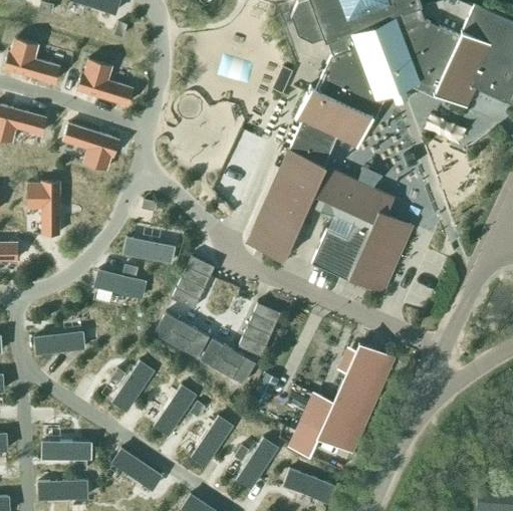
[(119,0),(79,0),(116,12),(119,0)]
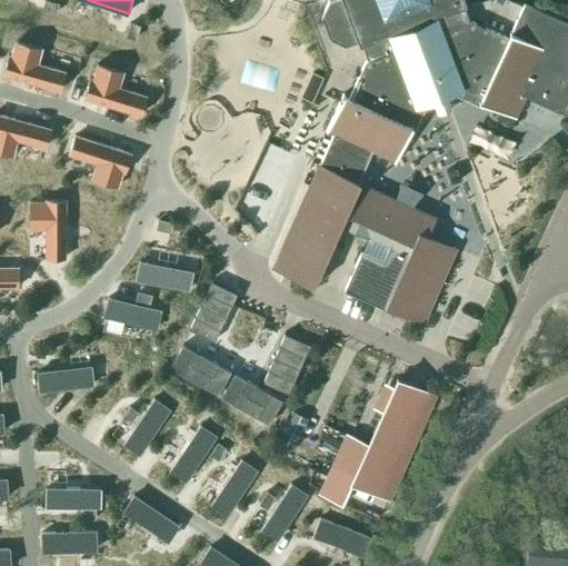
[(319,167),(273,270),(314,288),(341,227),(369,239),(390,248),(382,265),(361,255),(345,293),(386,311),(387,309),(422,325),(424,325),(424,324),(422,324),(455,250),(454,250),(452,252),(428,241),(429,239),(428,238),(436,219),(358,184),(371,154),(395,164),(395,165),(396,166),(412,128),(409,127),(417,109),(417,108),(435,101),(439,111),(448,108),(445,98),(462,91),(462,92),(480,100),(479,103),(516,120),(525,102),(526,98),(567,117),(567,27),(525,7),(511,35),(510,35),(507,40),(472,25),(470,25),(464,10),(466,9),(462,0),(339,0),(329,5),(322,19),(330,41),(346,48),(358,43),(360,49),(362,48),(368,63),(366,63),(350,99),(344,97),(327,133),(335,137),(321,167),(320,166),(319,167)]
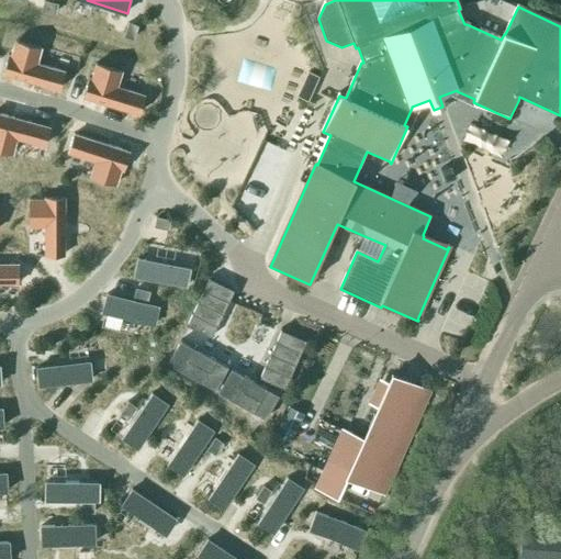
[(9,57),(4,76),(59,91),(64,73),(36,65),(41,49),(15,43),(11,58),(9,57)]
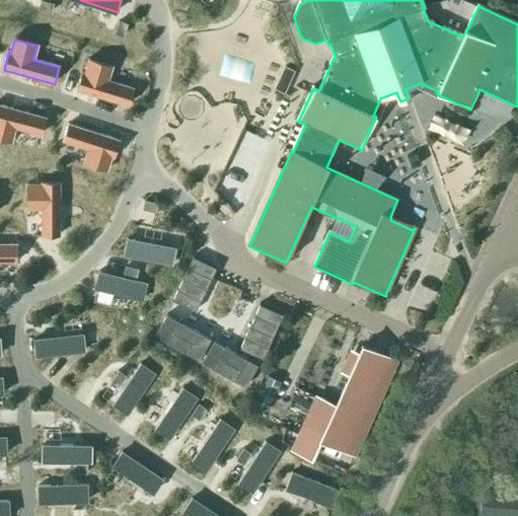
[(83,74),(78,91),(128,106),(134,89),(108,82),(113,68),(89,61),(85,74),(83,74)]
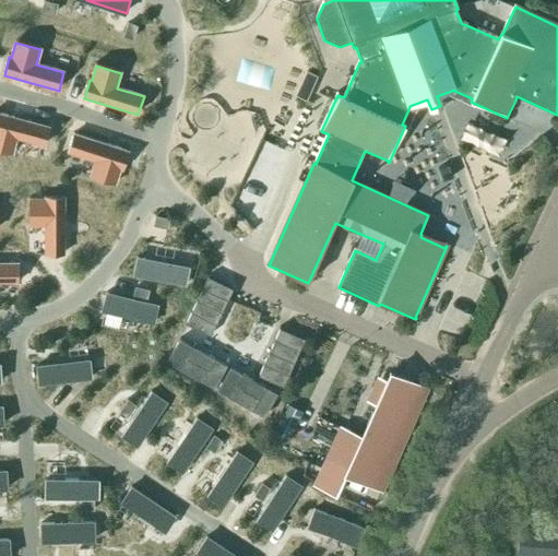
[(265,215),(308,111),(282,102),(239,205),(265,215)]
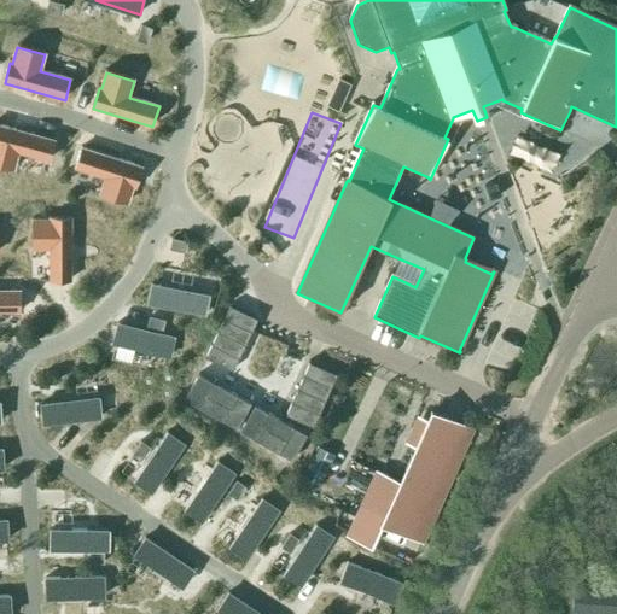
[(0,167),(15,171),(19,155),(50,163),(54,142),(0,127),(0,167)]
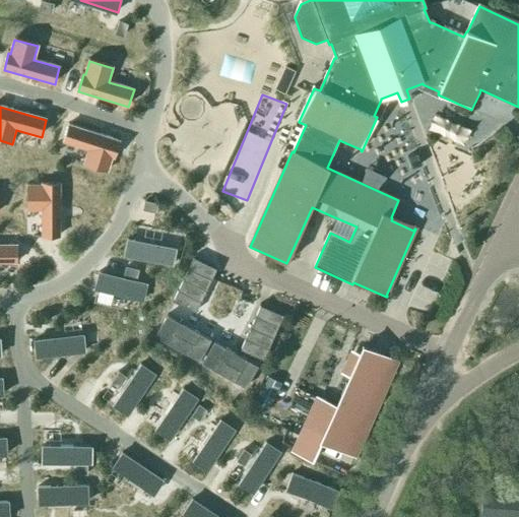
[(115,159),(121,142),(70,127),(65,144),(90,151),(85,166),(109,173),(114,159),(115,159)]
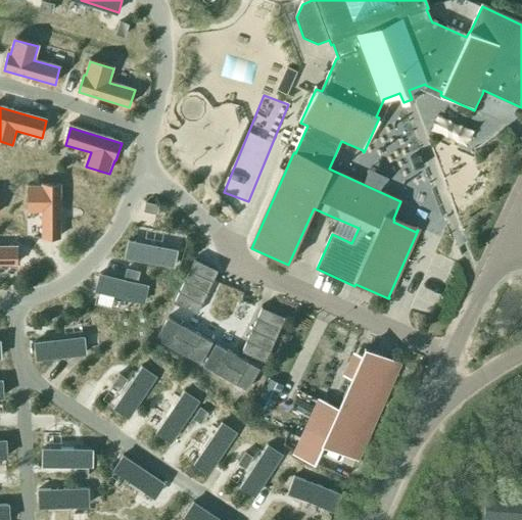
[(412,161),(415,171),(425,168),(422,158),(412,161)]
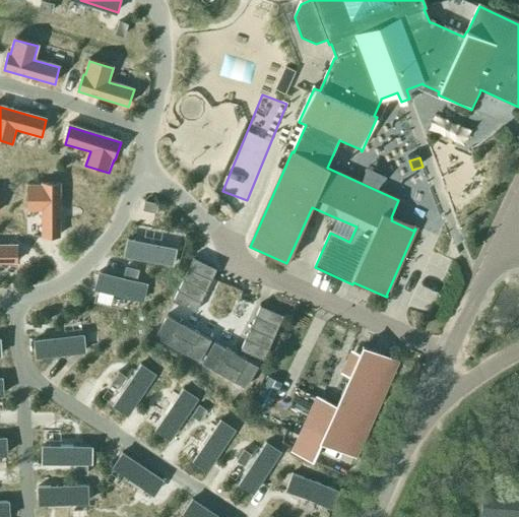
[(27,188),(27,212),(42,211),(42,238),(60,238),(60,185),(42,185),(42,187),(27,188)]
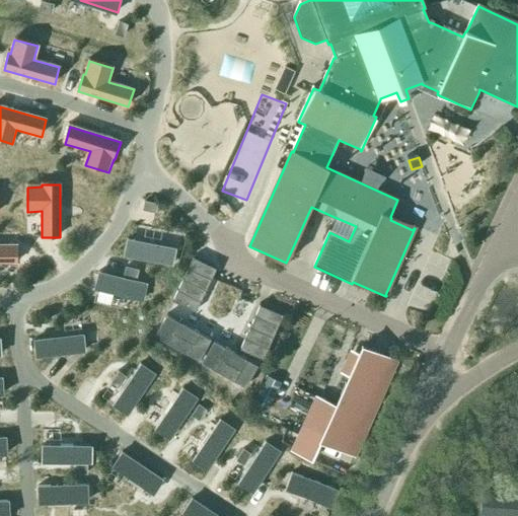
[(181,245),(131,235),(128,252),(178,263),(181,245)]
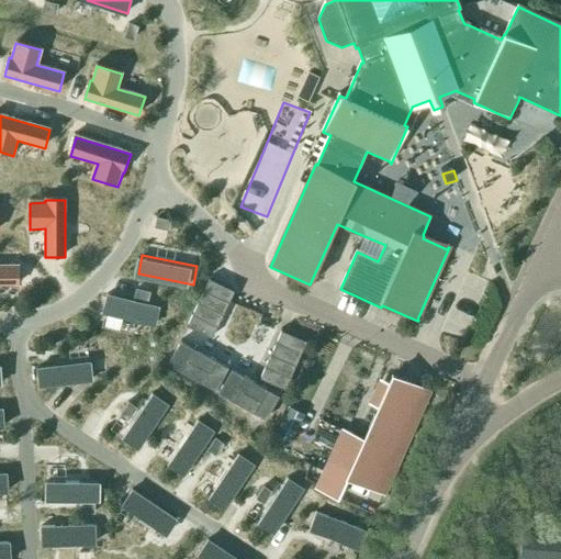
[(0,286),(19,287),(19,267),(0,267),(0,286)]
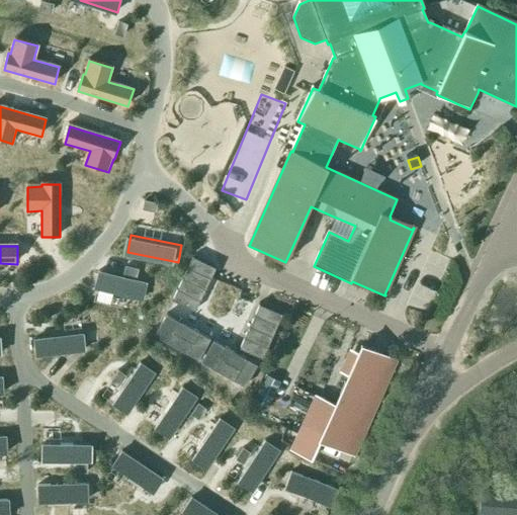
[(193,259),(172,303),(195,313),(216,269),(193,259)]
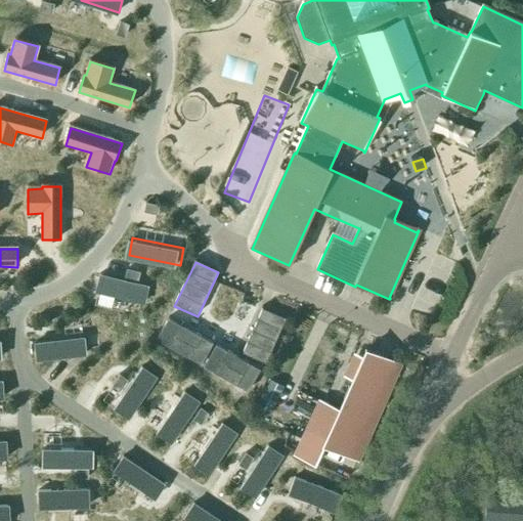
[(156,283),(105,269),(100,289),(150,302),(156,283)]
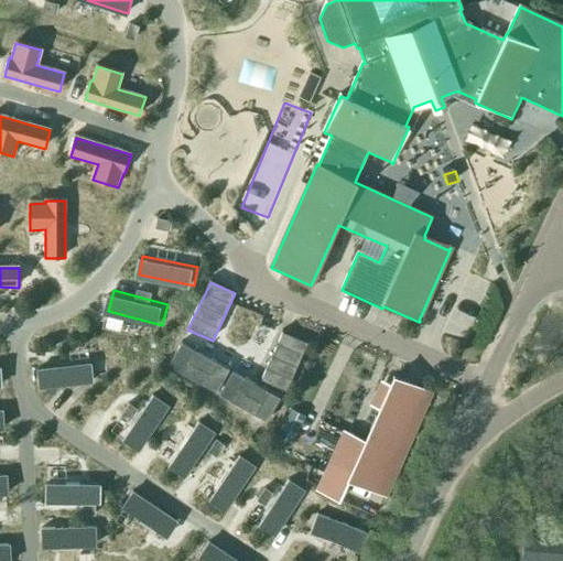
[(282,333),(261,381),(287,392),(307,344),(282,333)]
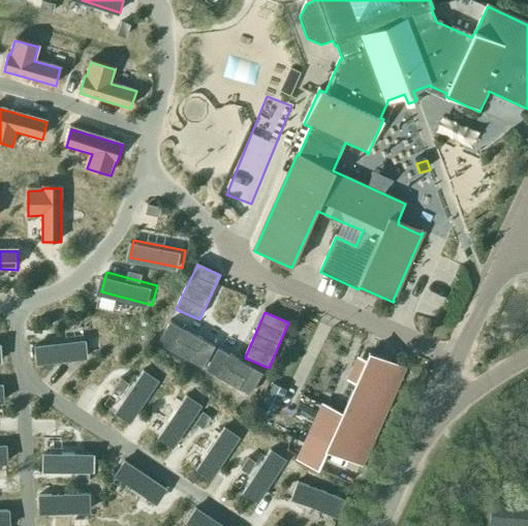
[(171,323),(158,345),(203,370),(215,347),(171,323)]
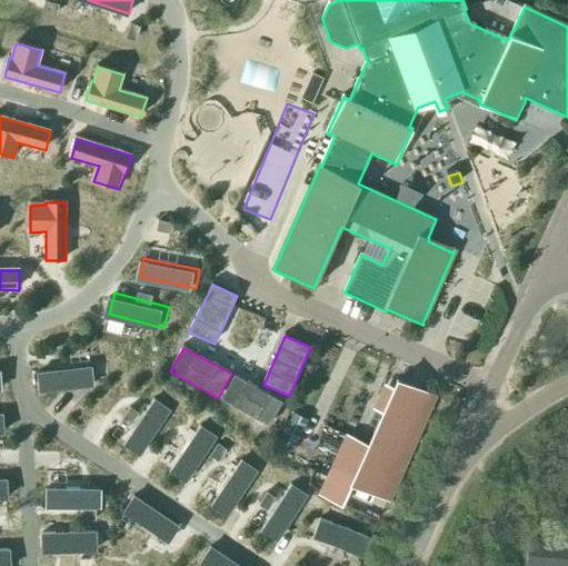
[(97,364),(41,368),(43,388),(98,383),(97,364)]
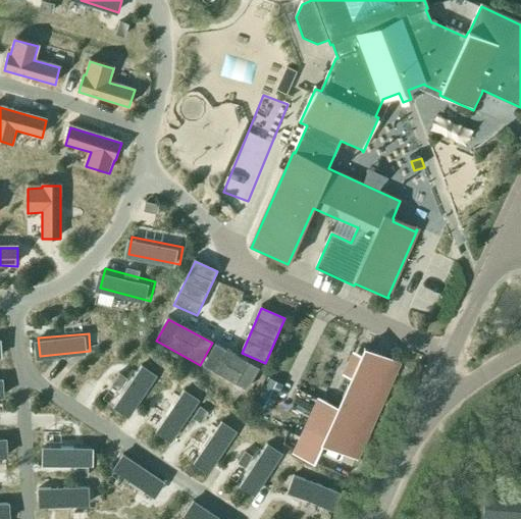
[(215,345),(203,367),(247,392),(259,369),(215,345)]
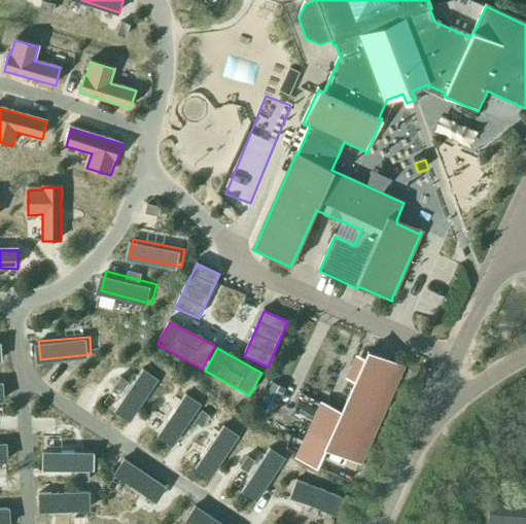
[(402,369),(367,353),(341,414),(322,405),(308,435),(326,444),(325,448),(360,463),(402,369)]
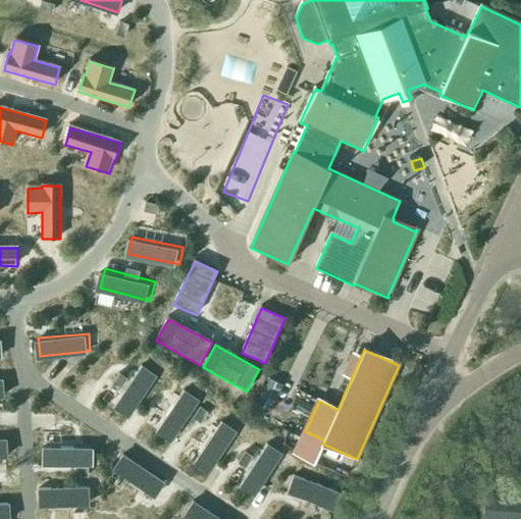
[(161,373),(146,363),(118,405),(134,414),(161,373)]
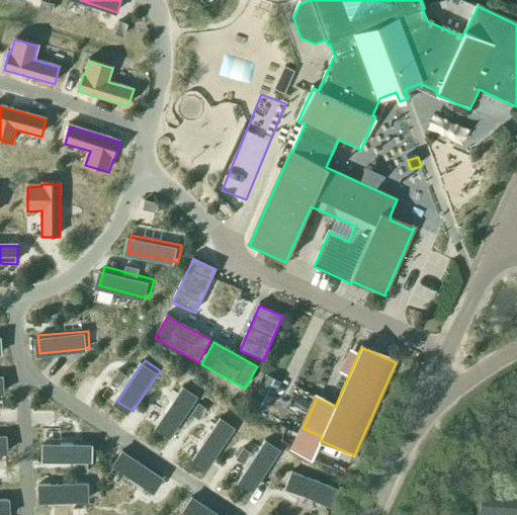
[(7,373),(0,373),(0,390),(8,390),(7,373)]
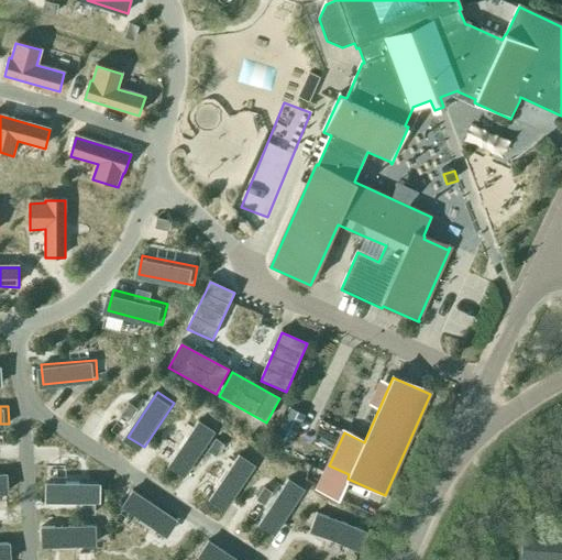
[(294,410),(279,441),(295,448),(308,417),(294,410)]
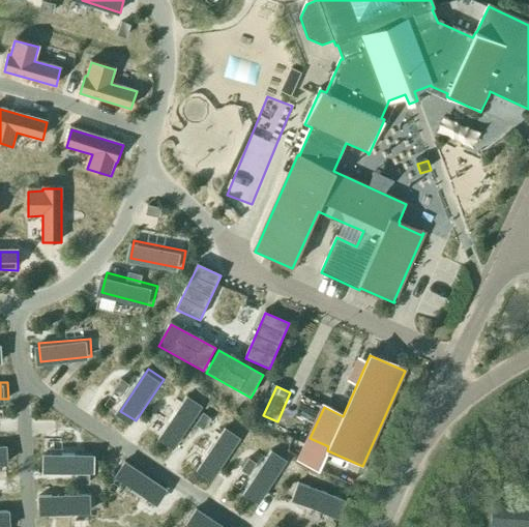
[(164,437),(178,445),(204,404),(189,394),(164,437)]
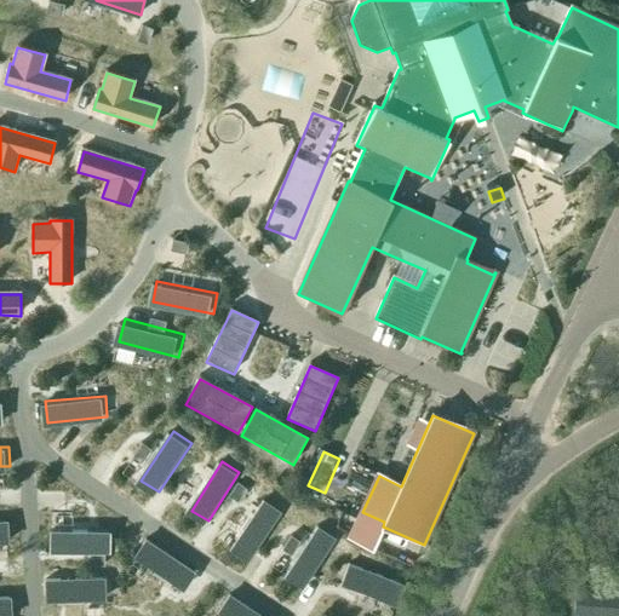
[(253,558),(287,510),(269,498),(235,545),(253,558)]
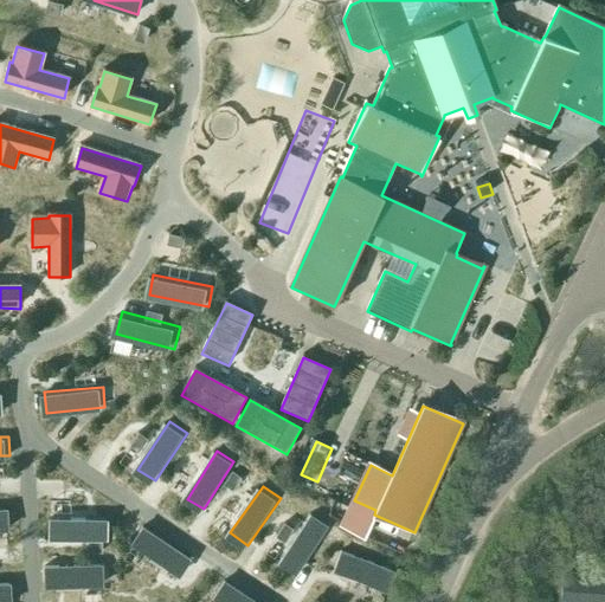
[(13,505),(0,506),(0,526),(14,526),(13,505)]
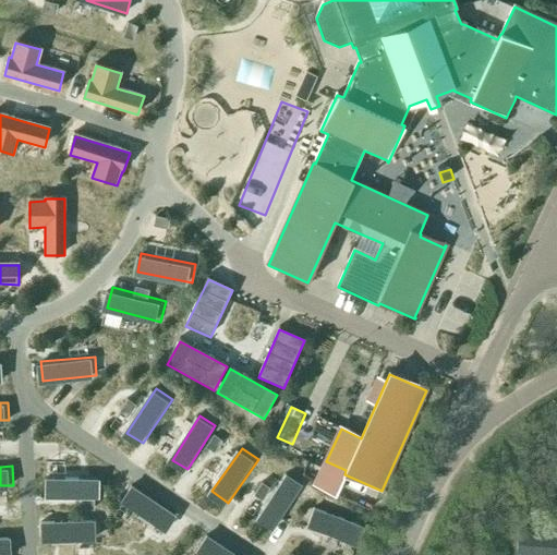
[(307,482),(290,472),(264,517),(281,528),(307,482)]
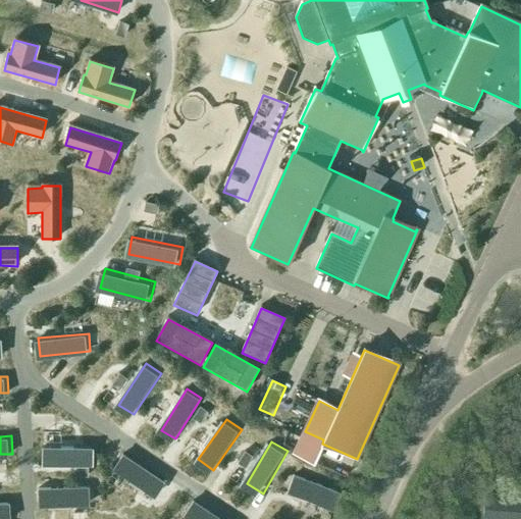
[(47,443),(46,462),(97,464),(97,445),(47,443)]
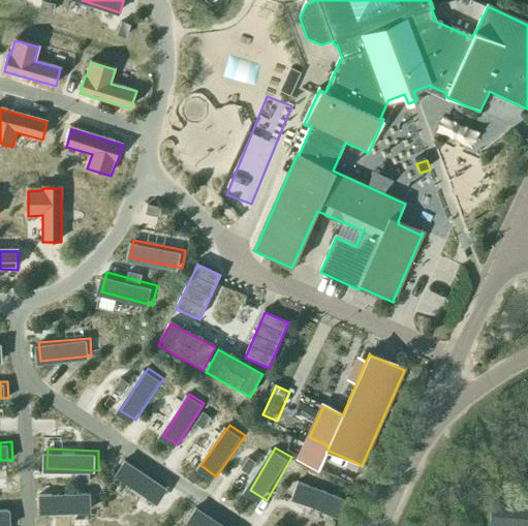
[(169,490),(126,461),(117,474),(160,504),(169,490)]
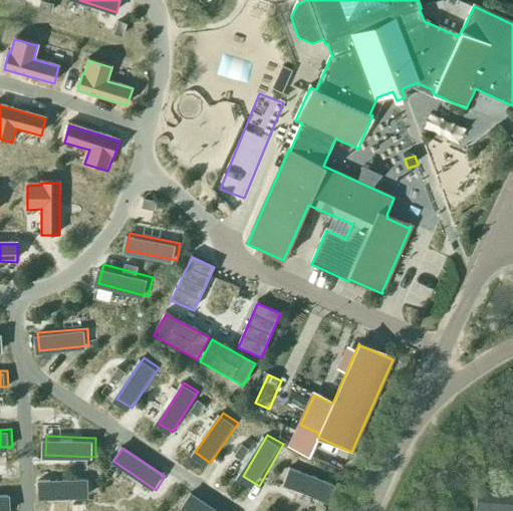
[(340,481),(293,464),(286,483),(333,500),(340,481)]
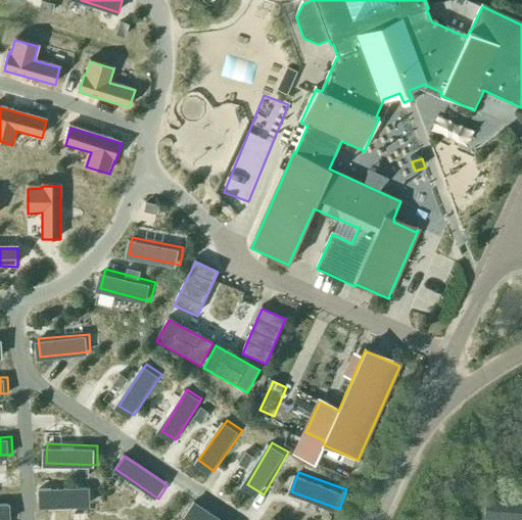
[(42,486),(43,505),(94,503),(94,484),(42,486)]
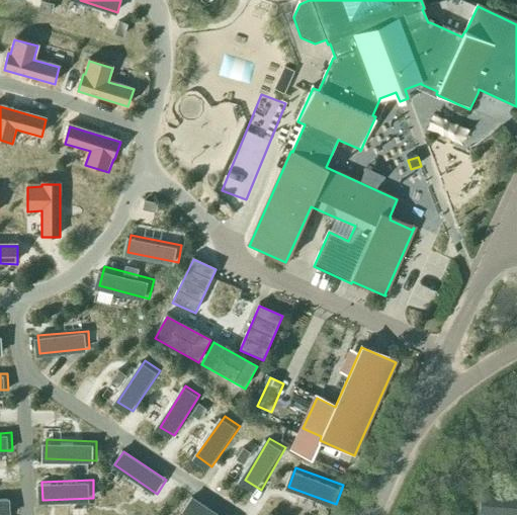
[(516,494),(498,494),(498,497),(482,496),(480,514),(516,514),(516,494)]
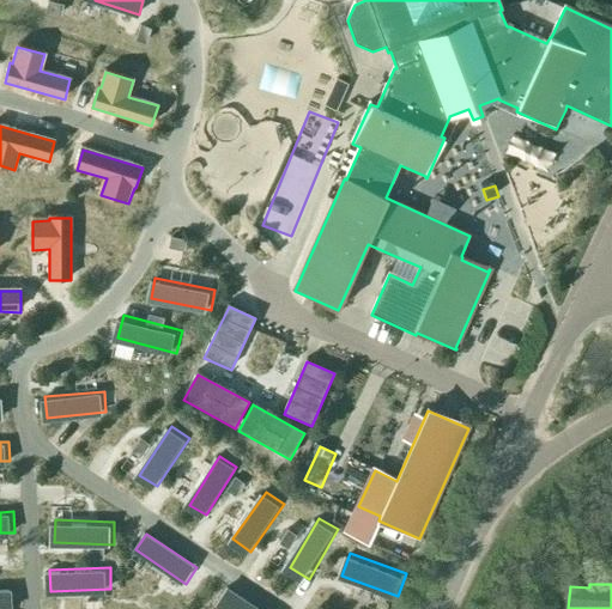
[(16,586),(0,588),(0,608),(17,608),(16,586)]
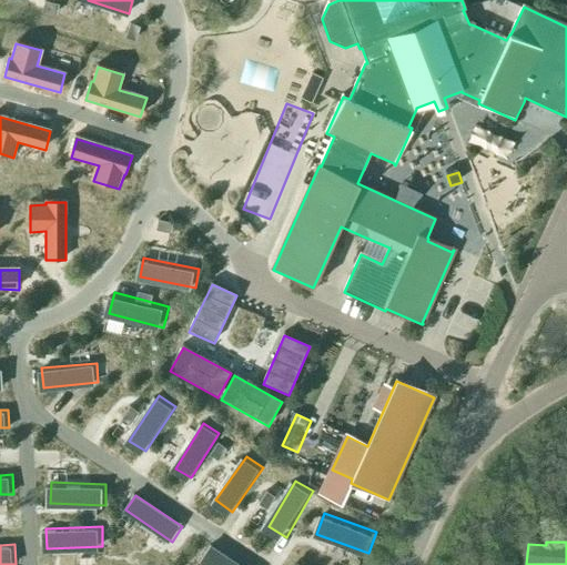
[(241,564),(213,547),(202,564),(241,564)]
